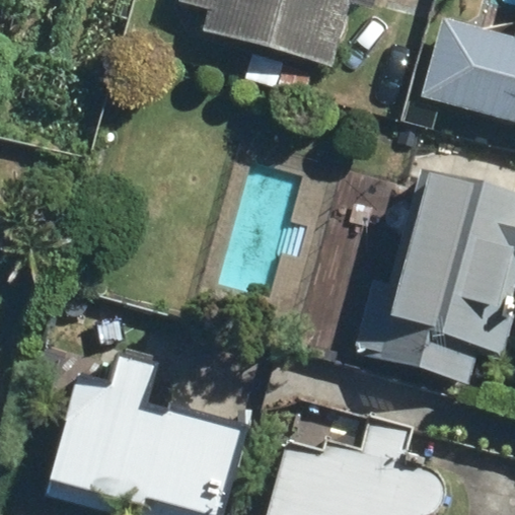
[(182,0),(182,3),(195,30),(336,69),(353,6),(375,12),(378,0),(182,0)]
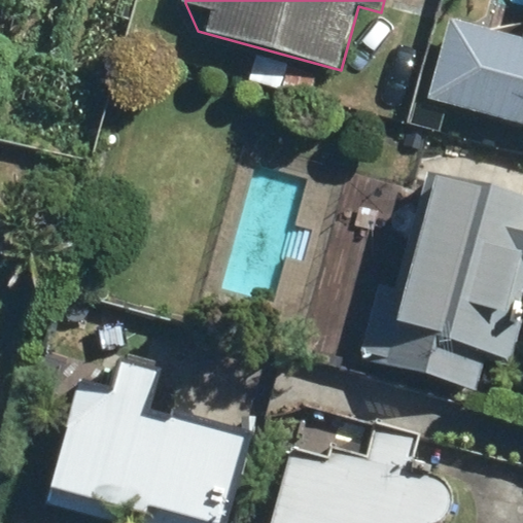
[(452,16),(429,100),(522,125),(522,35),(452,16)]
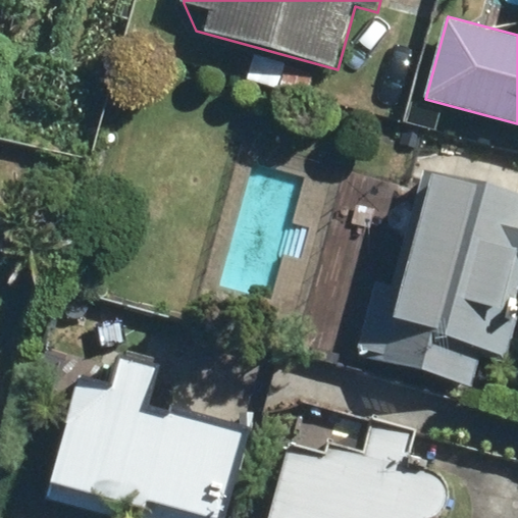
[(517,198),(425,173),(394,287),(375,281),(358,345),(372,348),(369,357),(472,385),(482,348),(509,355),(517,326),(517,322),(499,316),(514,260),(517,261),(517,198)]
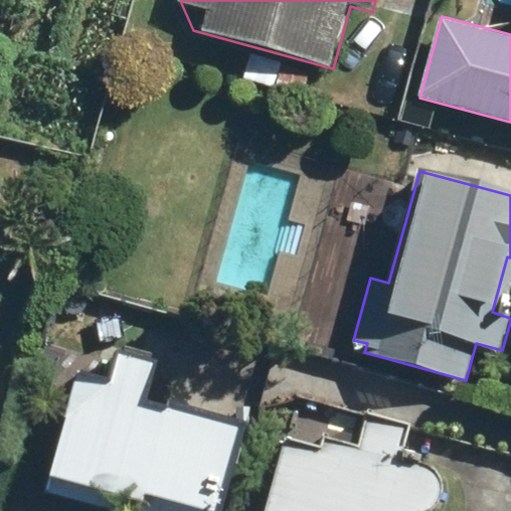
[(110,383),(75,374),(43,491),(114,510),(118,495),(139,500),(135,510),(221,510),(244,428),(146,400),(156,364),(118,353),(110,383)]
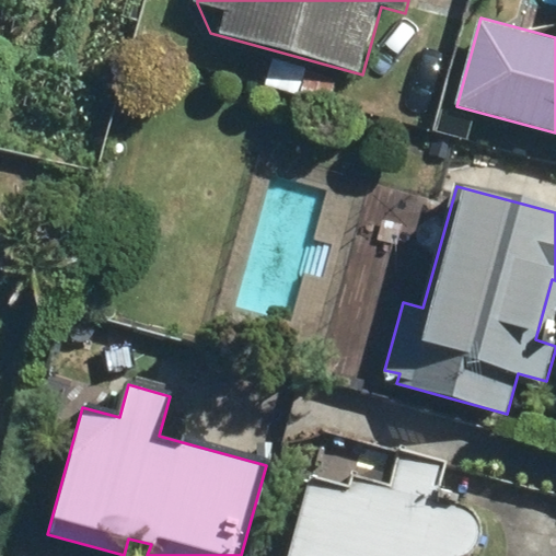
[(311,477),(288,555),(462,555),(474,549),(481,536),(479,518),(473,510),(436,500),(447,462),(404,450),(393,488),(351,476),(348,487),(311,477)]
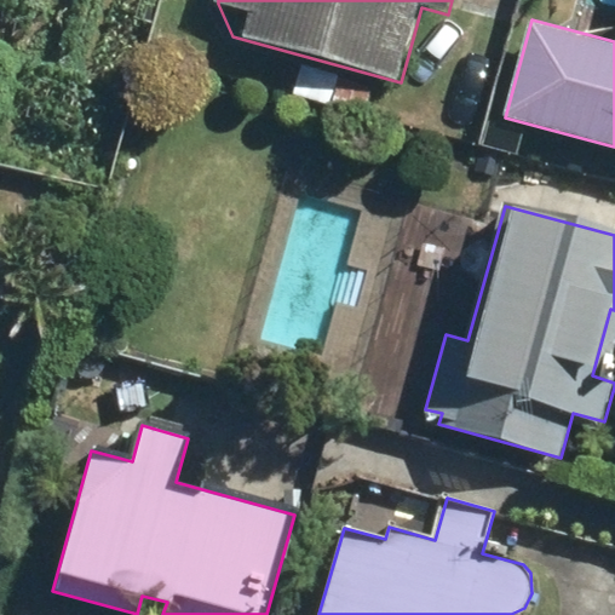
All buildings are outlined.
